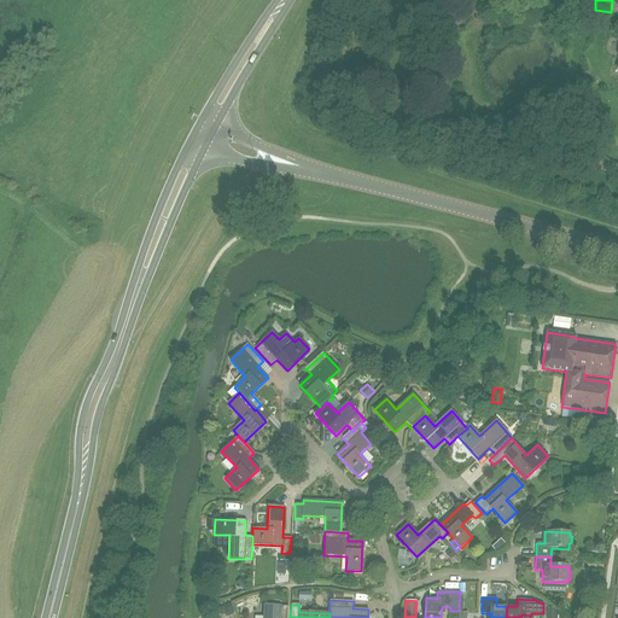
[(287,617),(289,607),(264,606),(264,617),(257,616),(255,617),(287,617)]
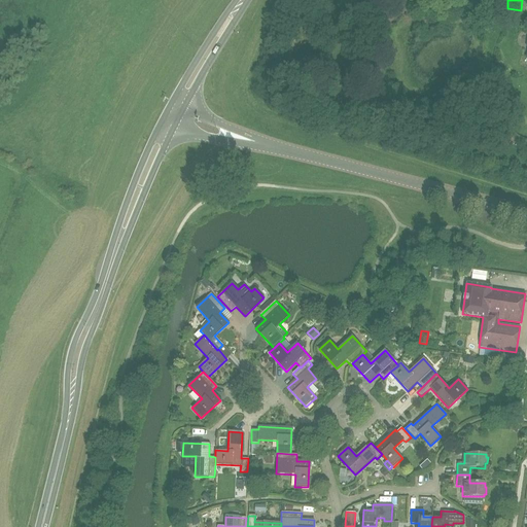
[(466,526),(475,526),(476,520),(472,520),(472,519),(467,518),(466,526)]
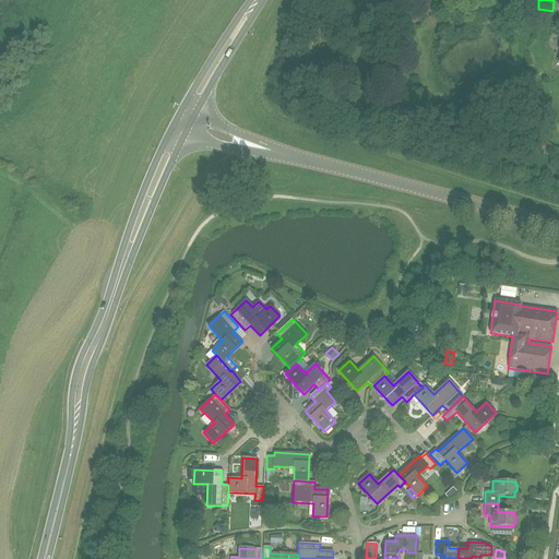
All buildings are outlined.
